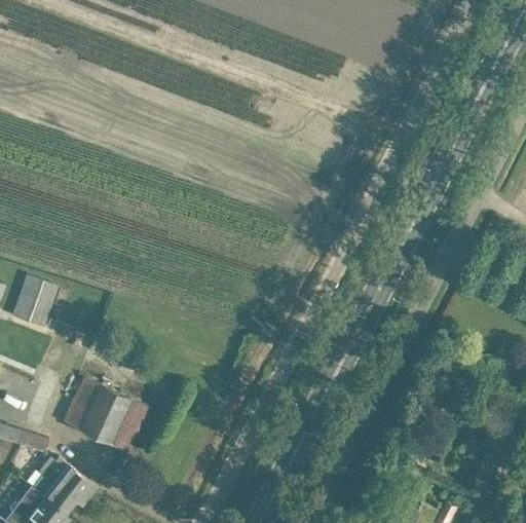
[(25,274),(11,315),(44,327),(59,286),(25,274)]
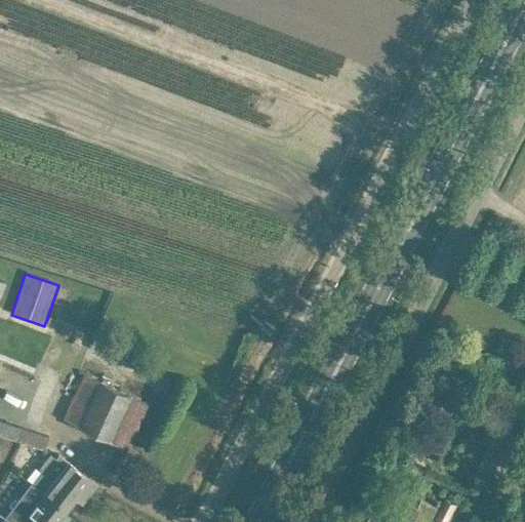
[(127,450),(148,405),(84,376),(64,422),(109,442),(127,450)]
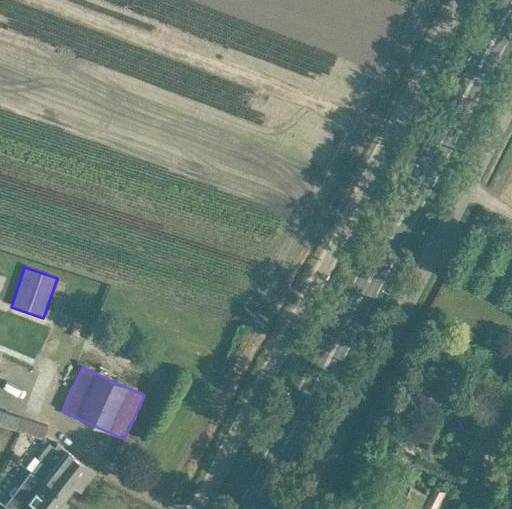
[(0,427),(16,432),(44,441),(47,428),(0,412),(0,427)]
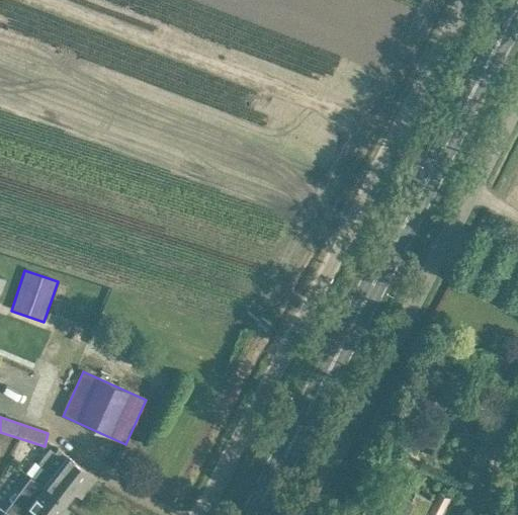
[(44,468),(33,482),(66,507),(75,494),(81,499),(95,480),(89,475),(73,462),(58,450),(55,454),(50,450),(38,464),(44,468)]
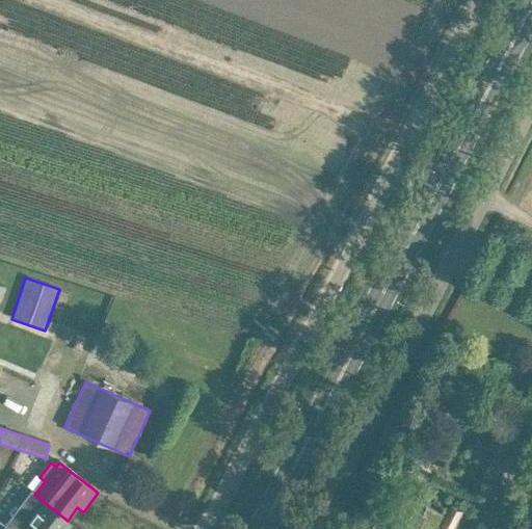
[(453,528),(463,511),(453,506),(448,517),(422,502),(423,499),(406,491),(402,499),(388,492),(370,528),(435,528),(437,525),(444,528),(453,528)]
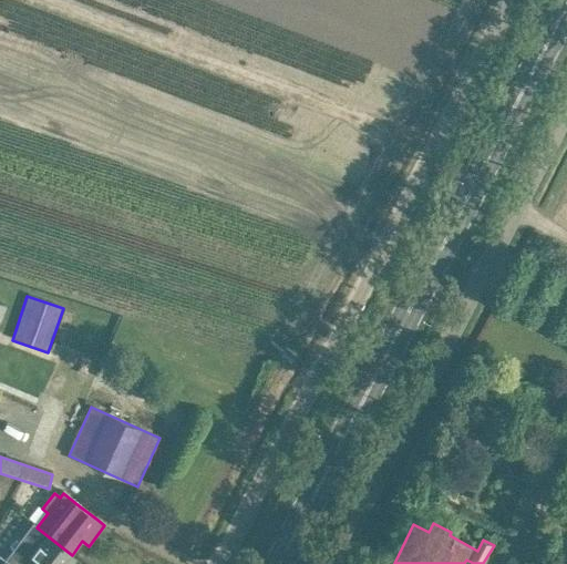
[(33,524),(18,543),(31,554),(29,557),(35,563),(65,563),(72,555),(37,527),(33,524)]
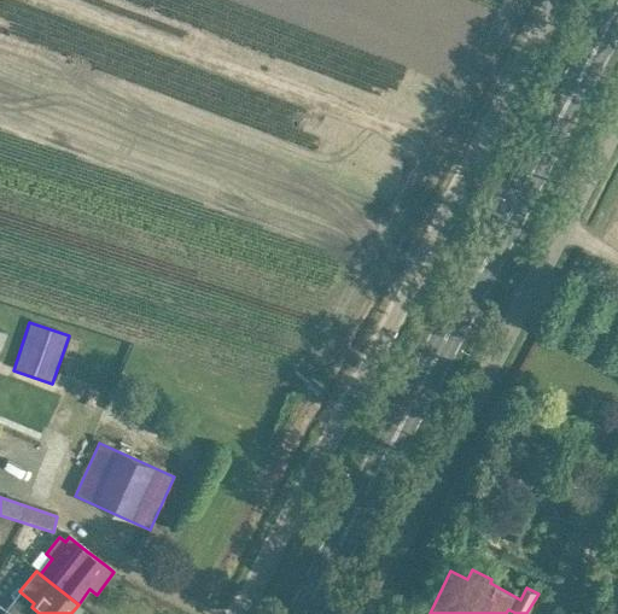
[(39,613),(31,607),(34,603),(19,591),(5,610),(0,606),(0,613),(39,613)]
